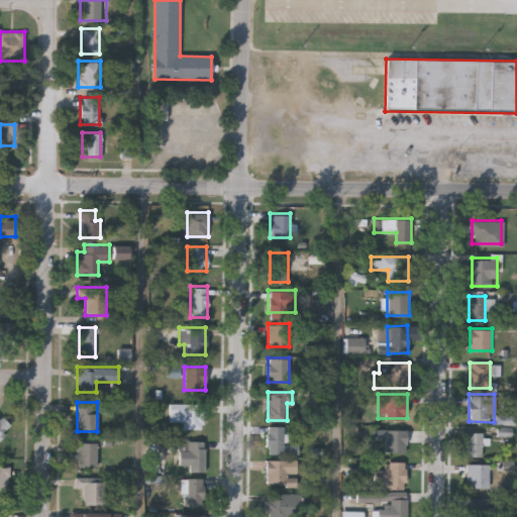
[(170,420),(170,403),(205,403),(205,427),(184,427),(184,420),(170,420)]
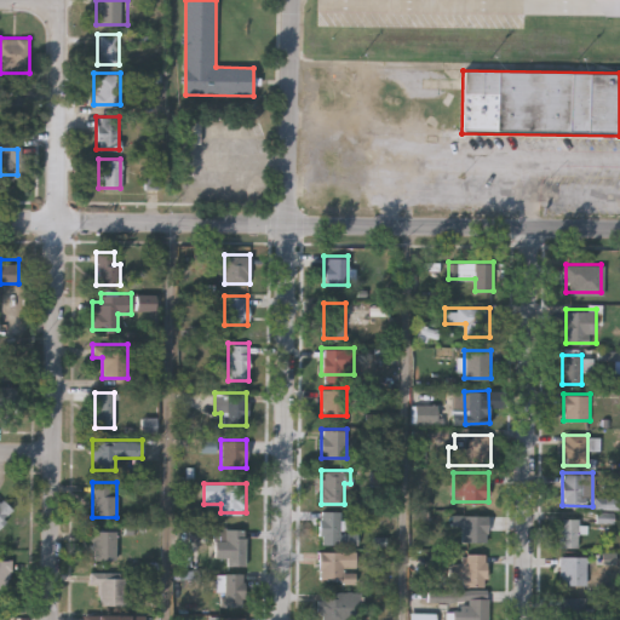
[(0,522),(0,500),(11,512),(0,522)]
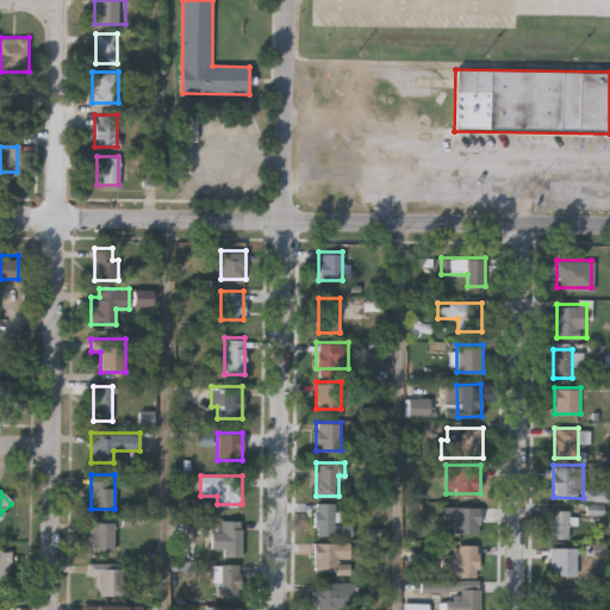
[(336,502),(336,523),(348,523),(348,534),(315,534),(315,502),(336,502)]
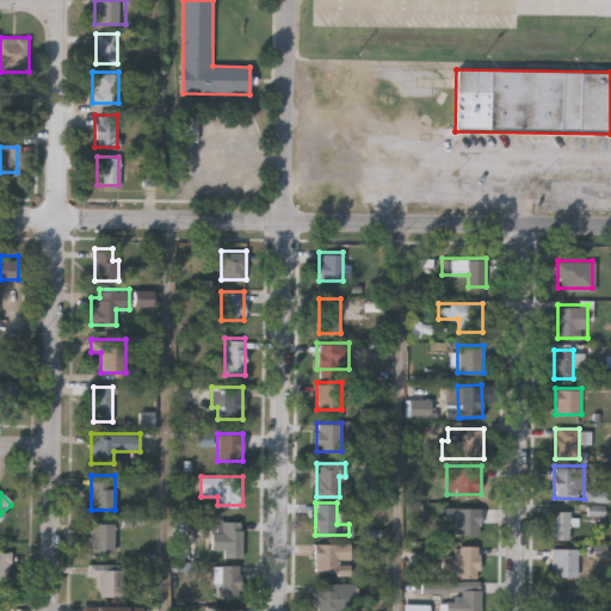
[(480,534),(455,534),(455,507),(480,507),(480,534)]
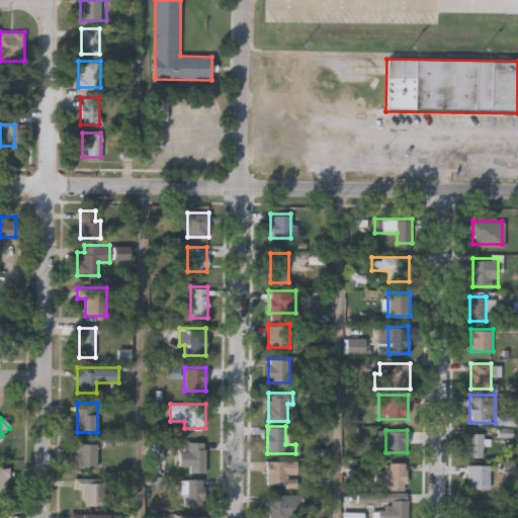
[(467,456),(467,432),(484,432),(484,456),(467,456)]
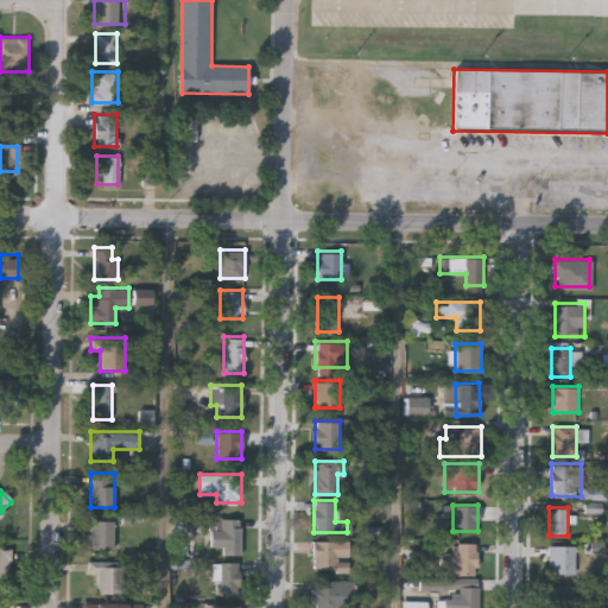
[(240,517),(240,553),(222,553),(222,546),(210,546),(210,517),(240,517)]
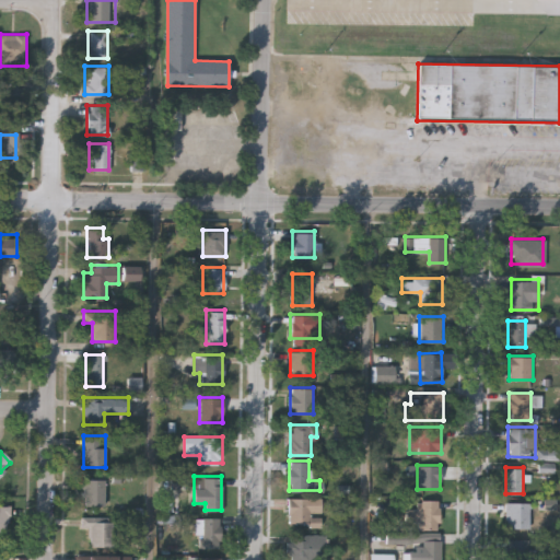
[(104,478),(104,505),(82,505),(82,478),(104,478)]
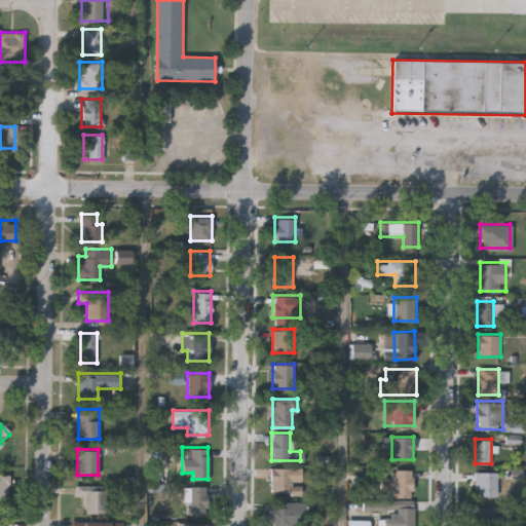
[(300,482),(301,482),(301,494),(270,493),(270,466),(300,467),(300,482)]
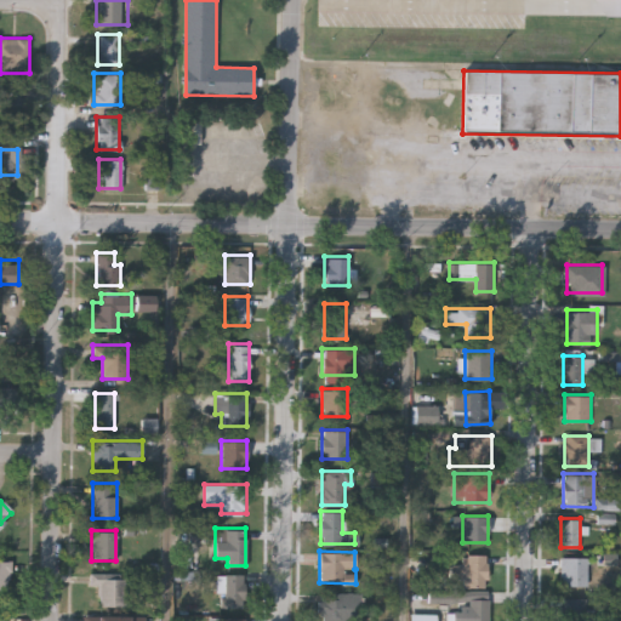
[(462,586),(462,580),(448,580),(448,563),(462,563),(462,554),(488,554),(488,586),(462,586)]
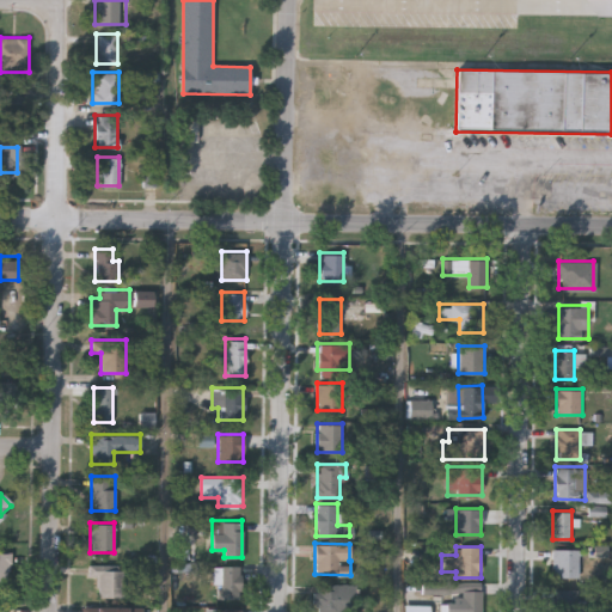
[(556,575),(556,550),(579,550),(579,575),(556,575)]
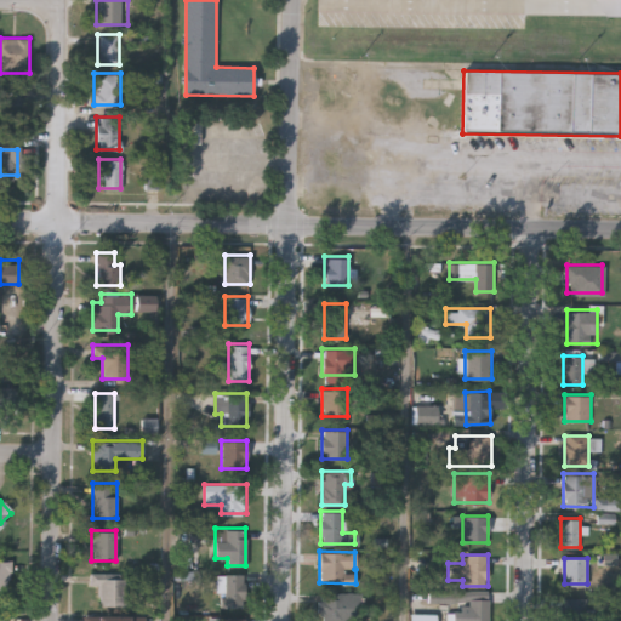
[(0,560),(10,560),(10,592),(0,592),(0,560)]
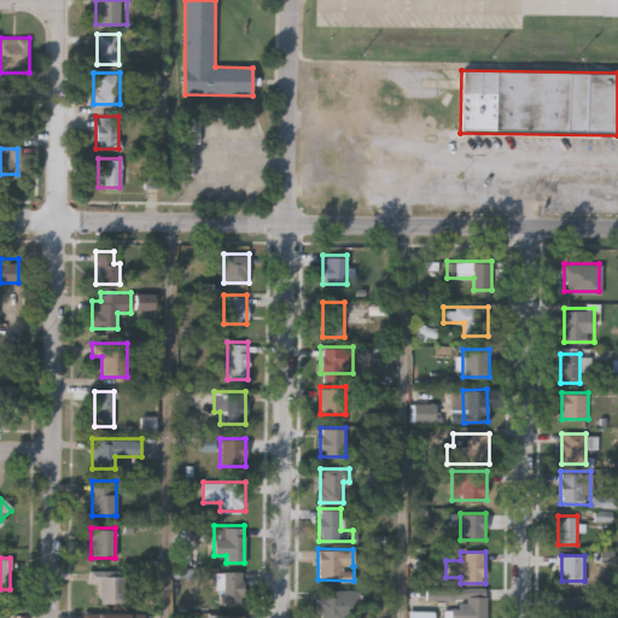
[(99,582),(91,582),(91,570),(124,570),(124,602),(99,602),(99,582)]
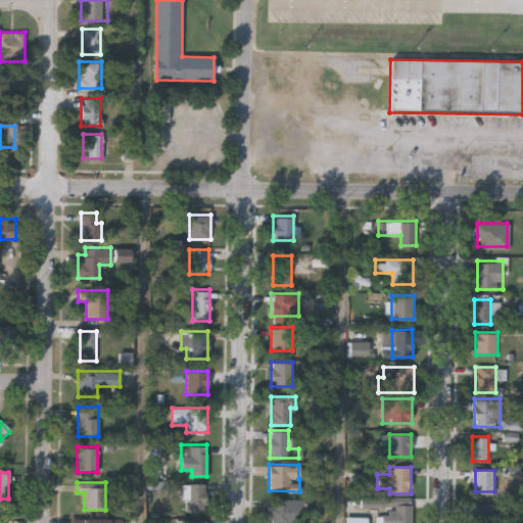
[(205,482),(205,511),(184,511),(184,482),(205,482)]
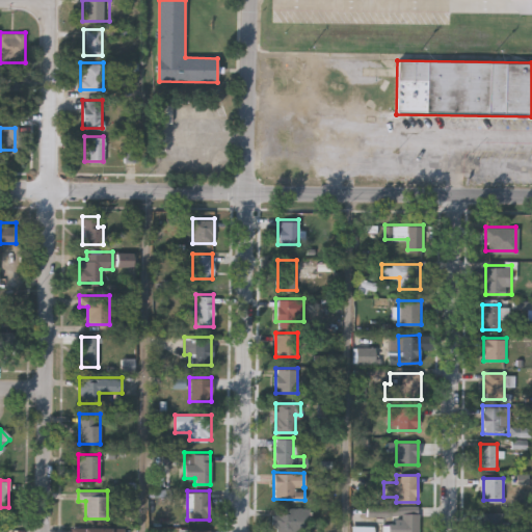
[(274,531),(274,507),(307,507),(308,531),(274,531)]
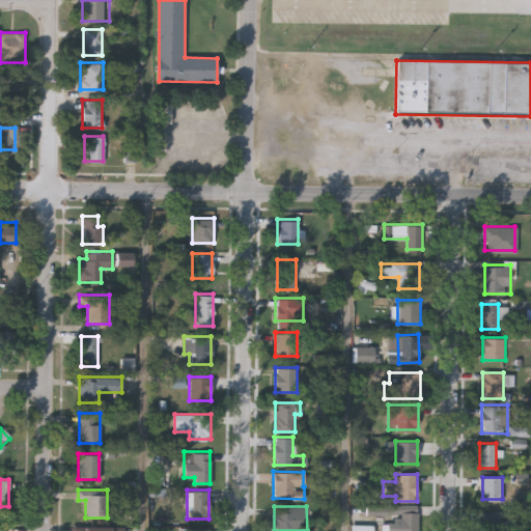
[(481,530),(481,510),(502,510),(502,530),(481,530)]
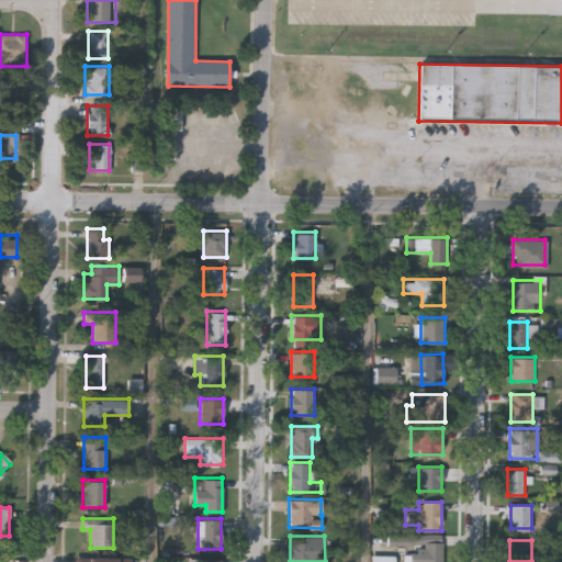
[(441,561),(425,561),(425,541),(441,541),(441,561)]
